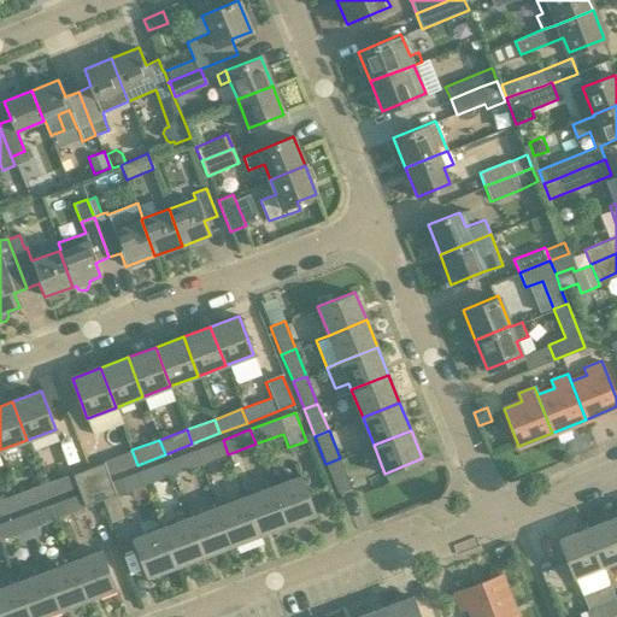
[(195,450),(200,464),(228,454),(223,440),(195,450)]
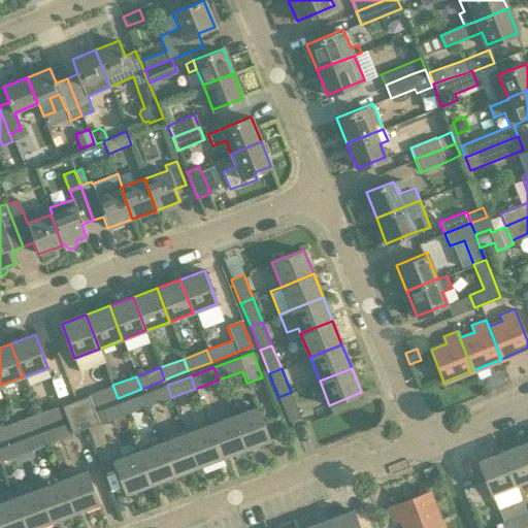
[(143,394),(147,406),(171,397),(167,385),(143,394)]
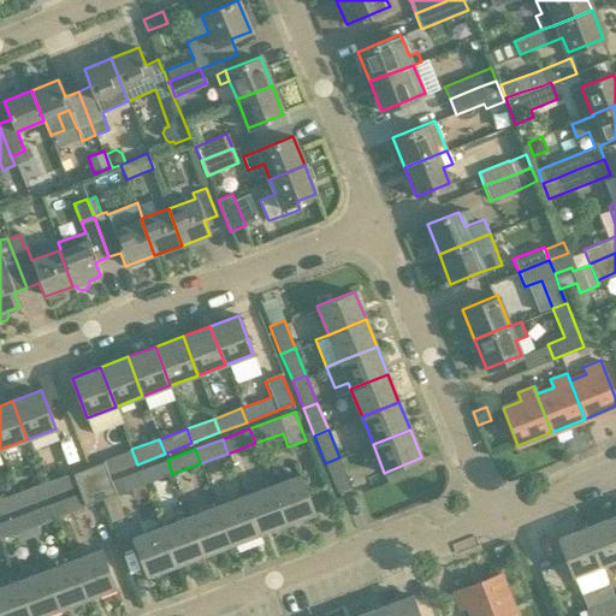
[(104,462),(108,475),(123,469),(117,455),(104,460),(104,462)]
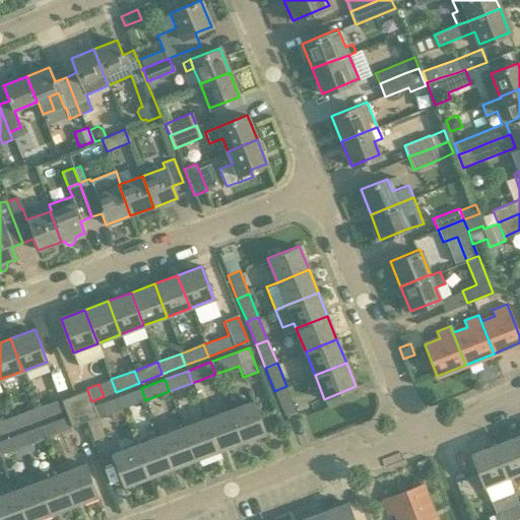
[(286,386),(274,391),(289,427),(303,421),(294,398),(291,399),(286,386)]
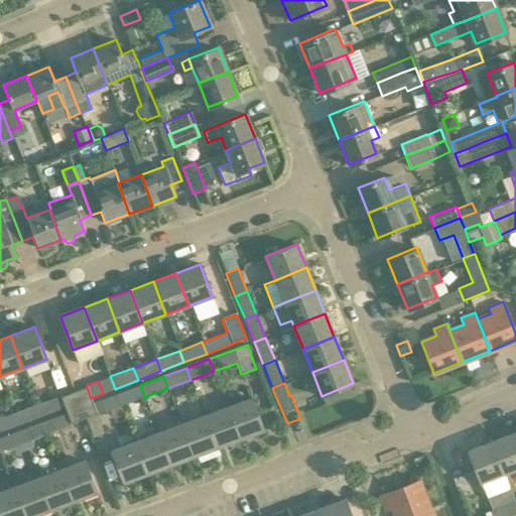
[(122,406),(144,397),(140,385),(117,394),(122,406)]
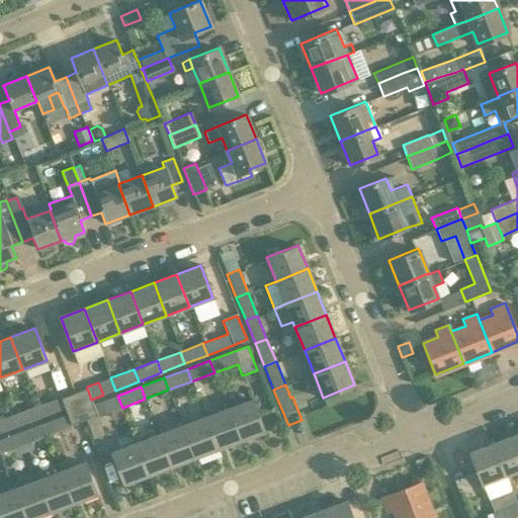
[(87,389),(61,399),(65,409),(67,415),(71,426),(98,417),(91,400),(87,389)]
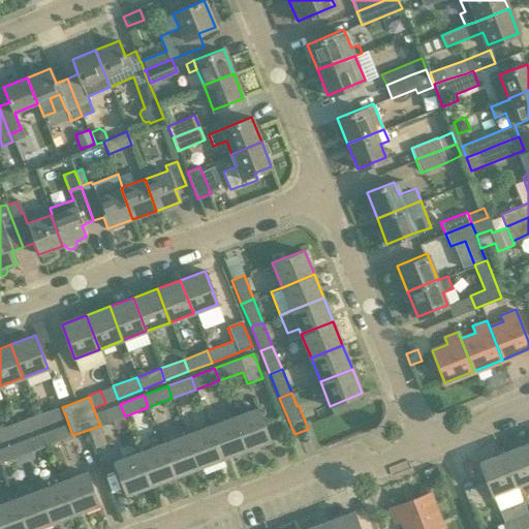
[(120,404),(107,408),(113,421),(125,416),(120,404)]
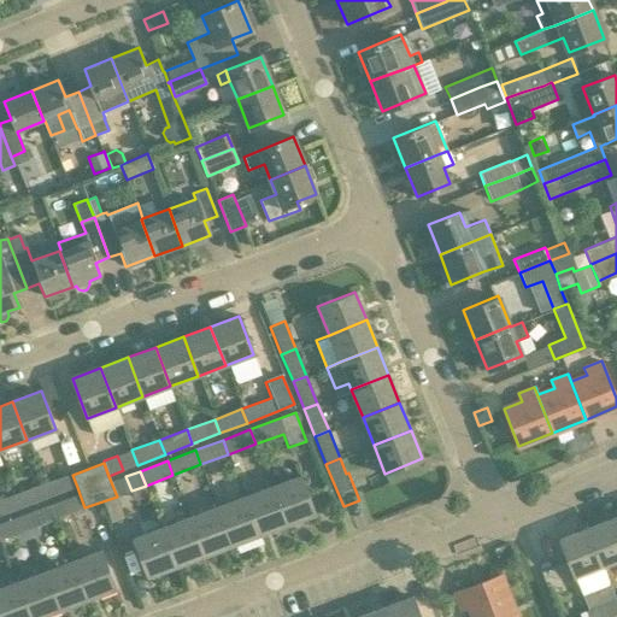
[(48,498),(77,487),(72,475),(71,472),(42,483),(48,498)]
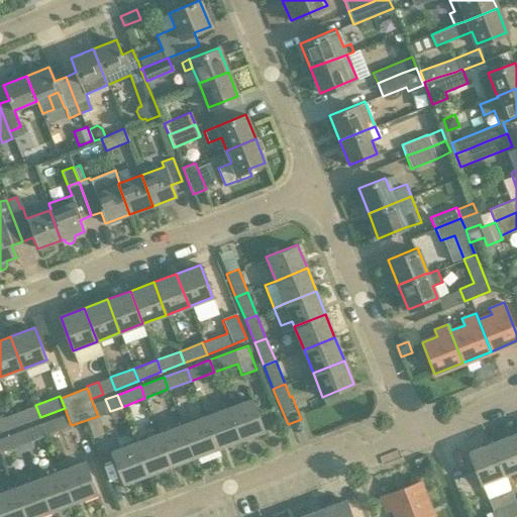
[(251,398),(227,407),(239,440),(264,431),(251,398)]
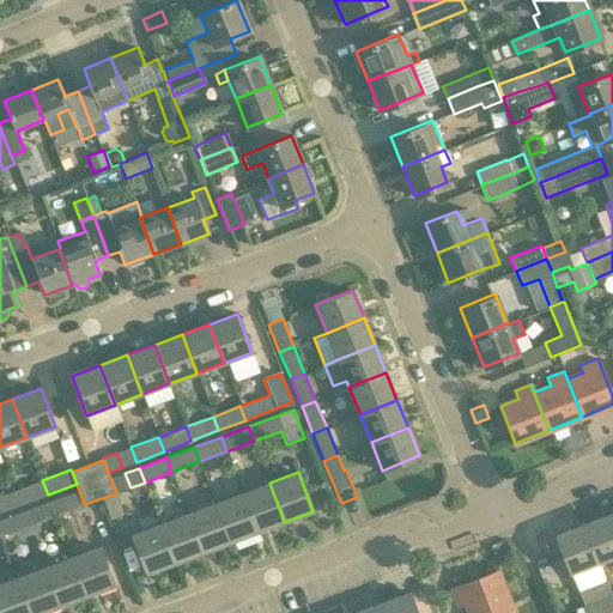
[(16,490),(14,491),(20,505),(48,495),(42,480),(32,484),(30,475),(12,481),(16,490)]
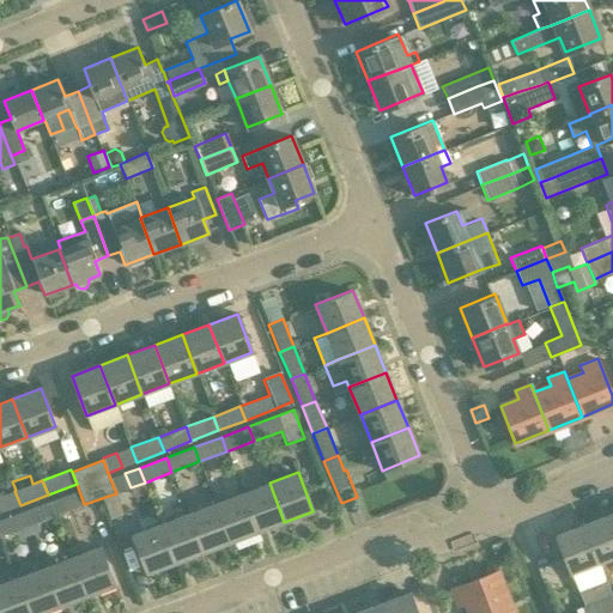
[(284,522),(269,483),(242,493),(256,532),(284,522)]
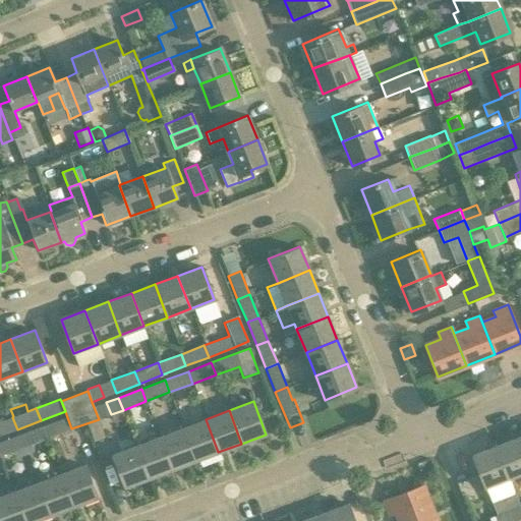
[(0,436),(17,429),(12,417),(0,421),(0,436)]
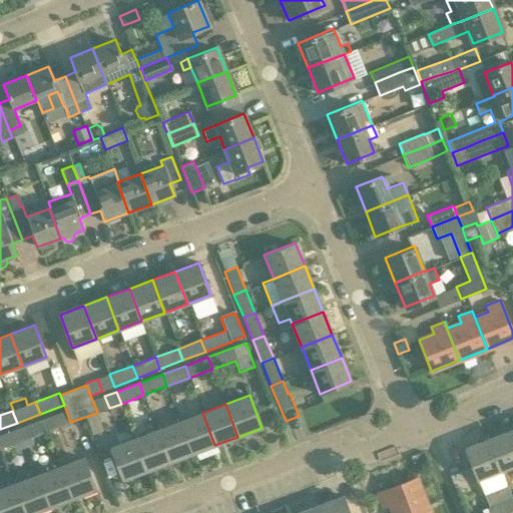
[(70,422),(66,411),(54,415),(58,427),(70,422)]
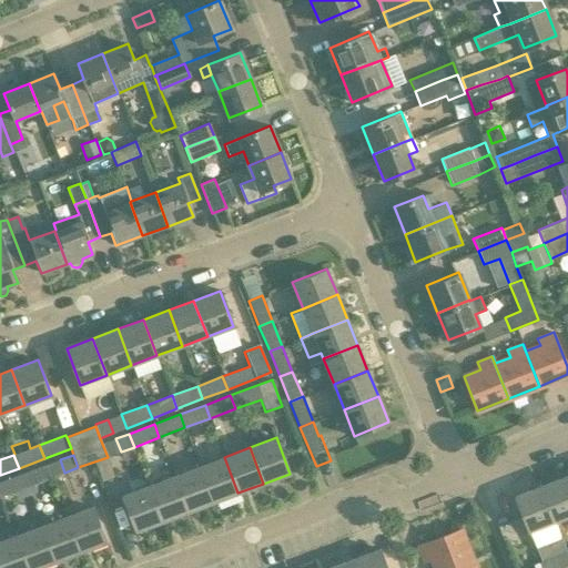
[(199,466),(212,503),(237,493),(224,457),(199,466)]
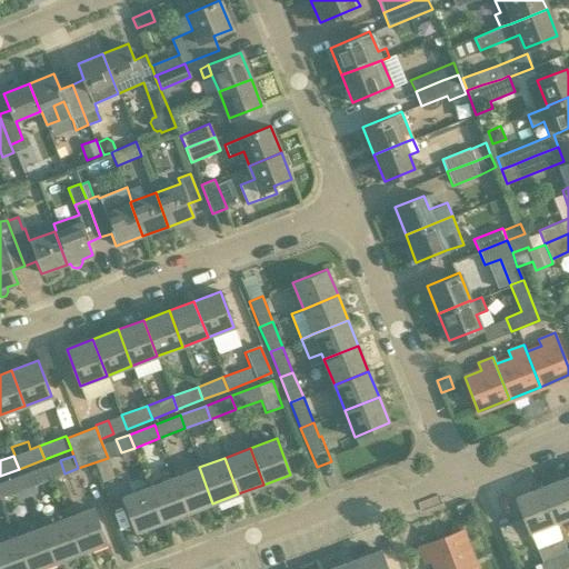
[(21,475),(26,488),(51,478),(47,466),(21,475)]
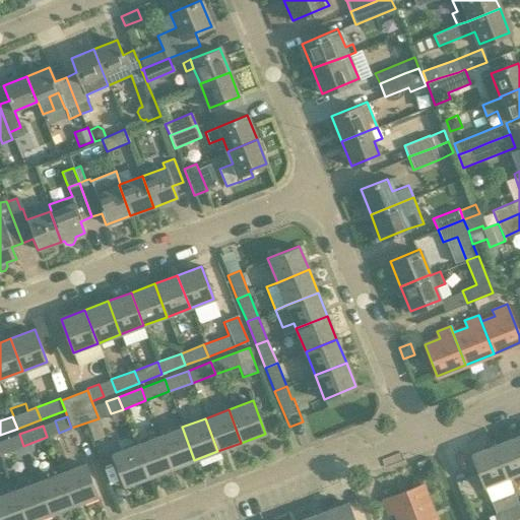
[(159,436),(172,468),(194,460),(182,427),(159,436)]
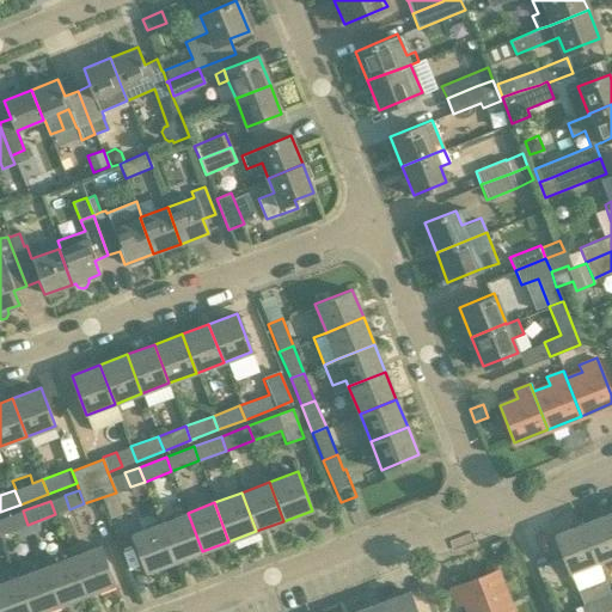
[(0,519),(0,533),(1,536),(28,525),(23,510),(0,519)]
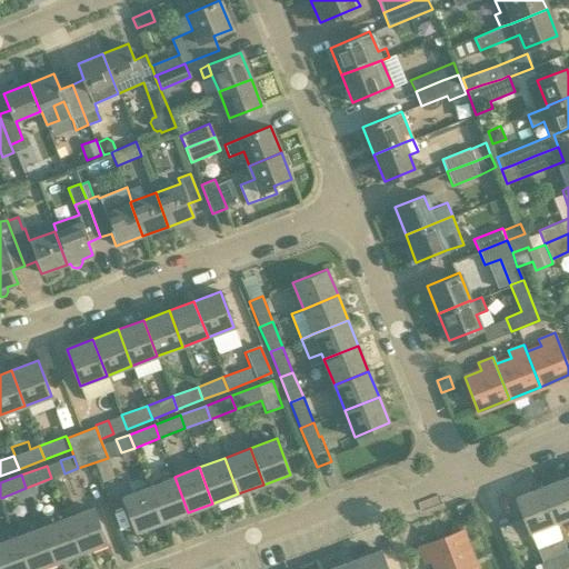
[(149,486),(162,522),(188,512),(175,477),(149,486)]
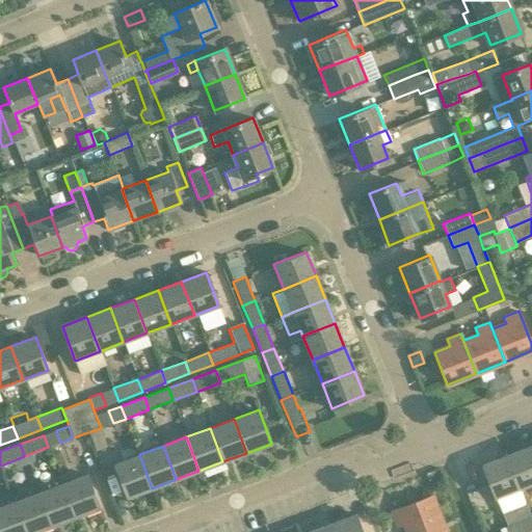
[(531,483),(531,452),(530,446),(506,456),(519,488),(531,483)]
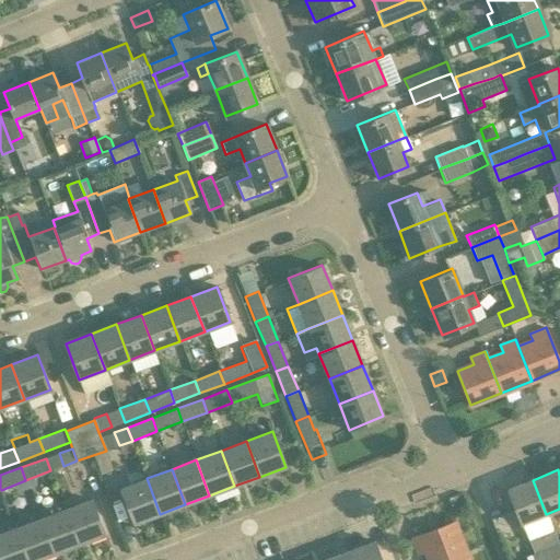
[(133,524),(160,514),(147,478),(120,488),(133,524)]
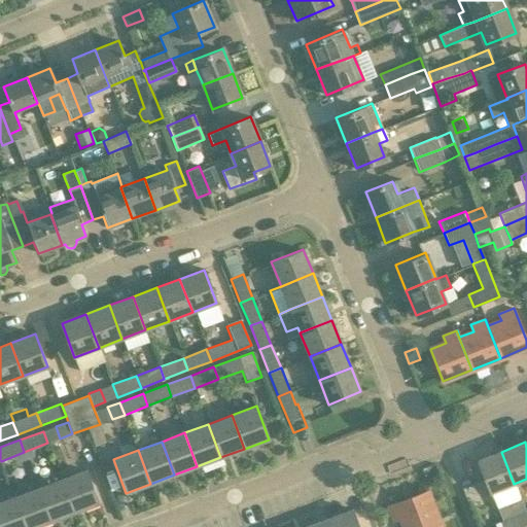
[(490,494),(514,484),(501,452),(477,461),(490,494)]
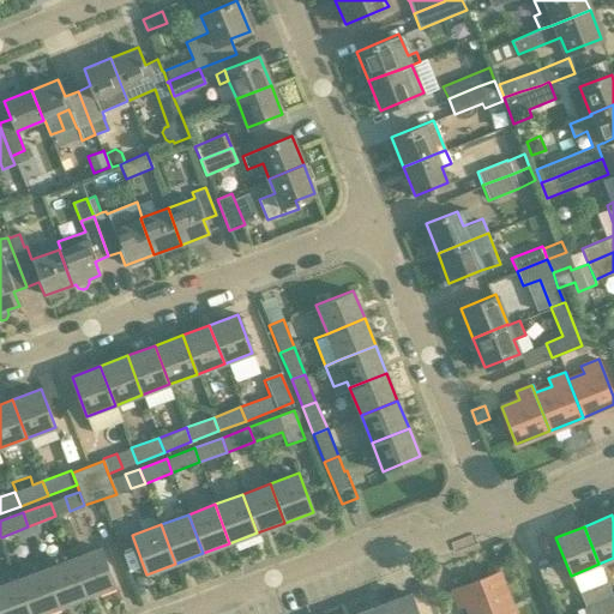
[(101,548),(72,559),(86,596),(115,585),(101,548)]
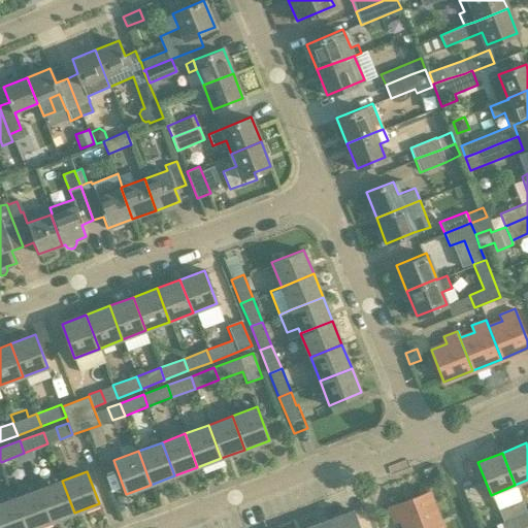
[(38,489),(51,522),(74,513),(62,481),(38,489)]
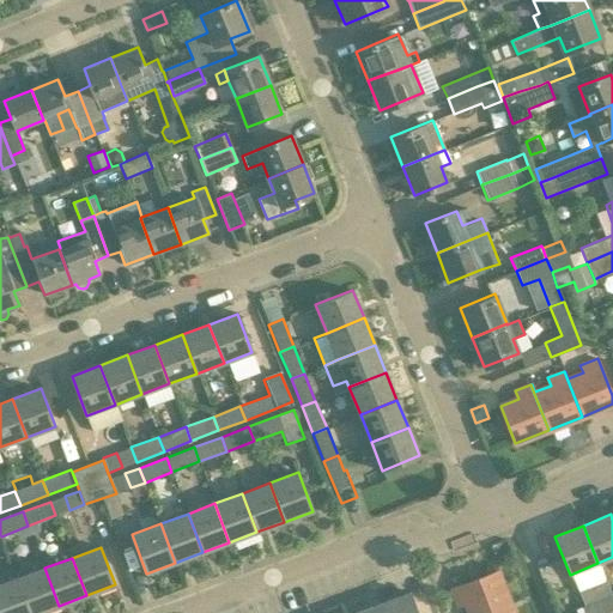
[(44,568),(17,578),(30,612),(40,612),(59,606),(44,568)]
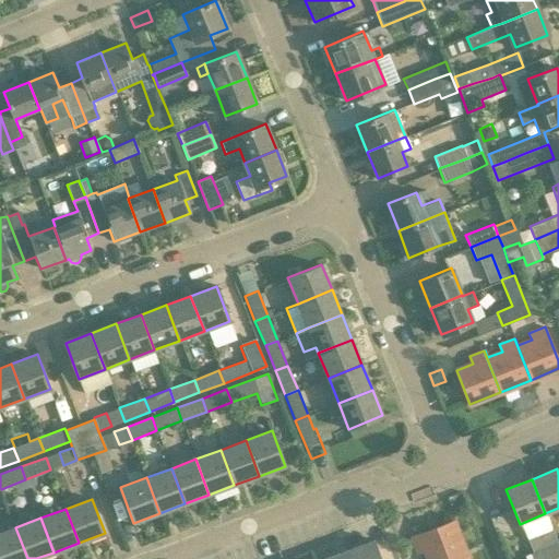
[(448,558),(465,552),(453,522),(412,538),(417,554),(424,550),(427,558),(448,558)]
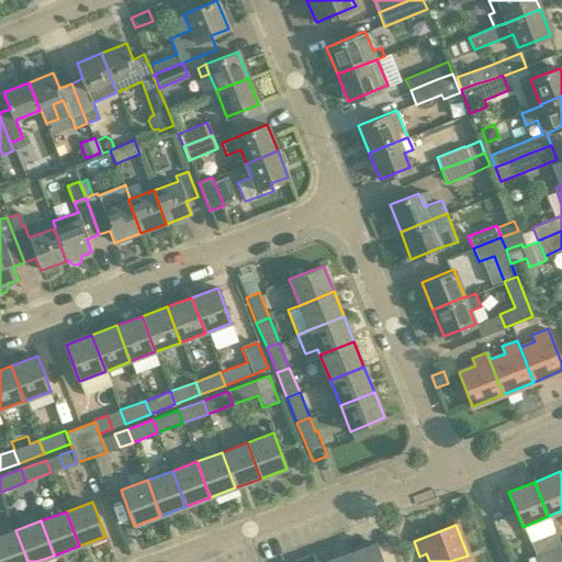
[(27,561),(15,530),(0,536),(0,561),(27,561)]
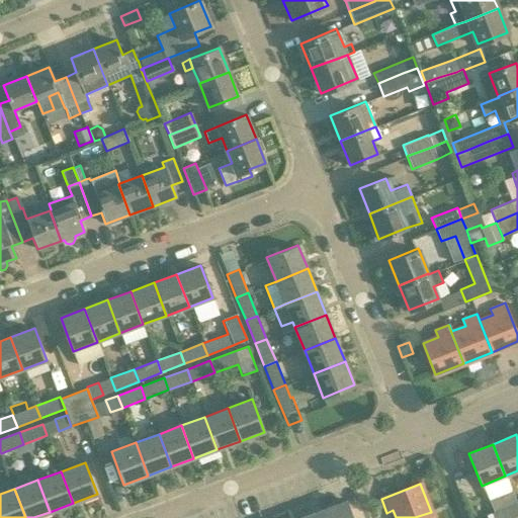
[(323,509),(325,517),(352,517),(346,500),(323,509)]
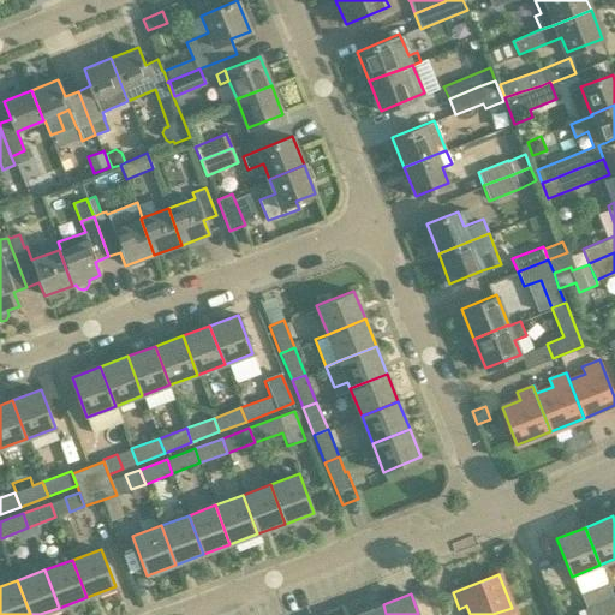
[(608,614),(614,613),(614,603),(613,597),(584,608),(586,614),(608,614)]
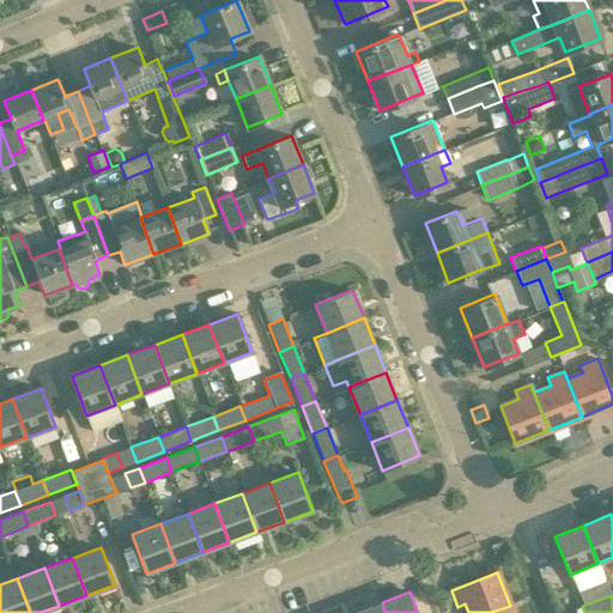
[(384,612),(382,602),(354,612),(353,612),(384,612)]
